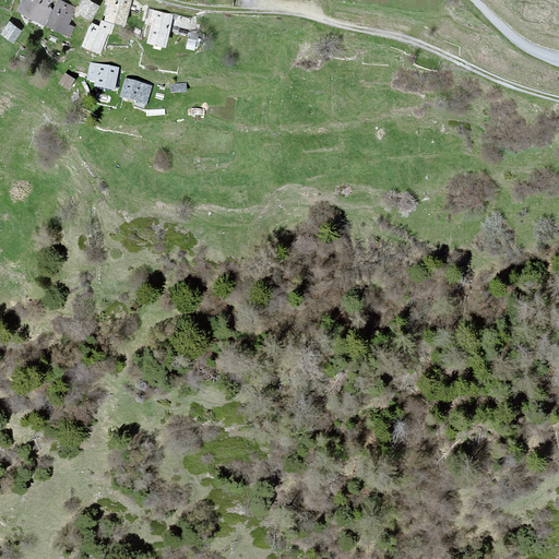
[(51,2),(47,0),(23,0),(18,11),(43,24),(50,10),(48,9),(51,2)]
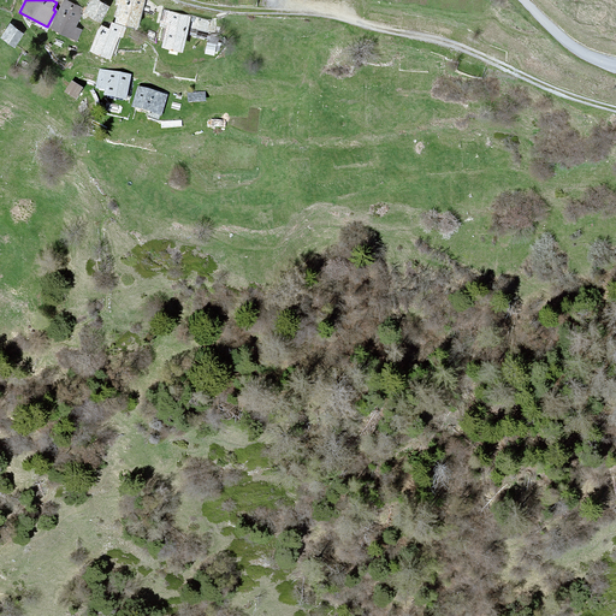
[(78,6),(67,0),(64,0),(51,27),(77,41),(81,30),(70,24),(78,6)]
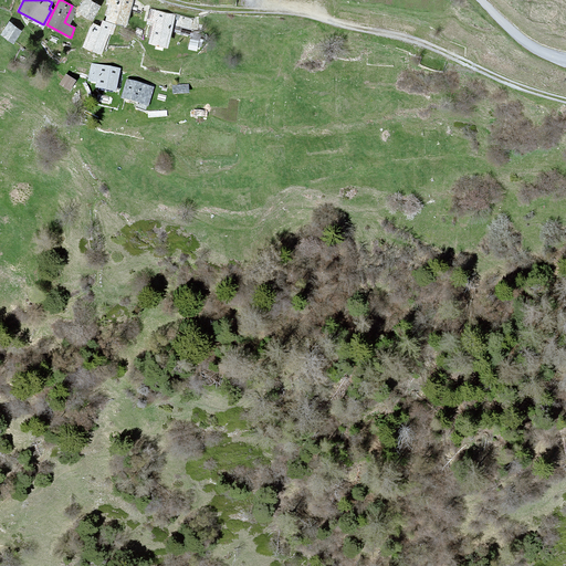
[(98,7),(87,0),(85,0),(79,11),(91,19),(98,7)]
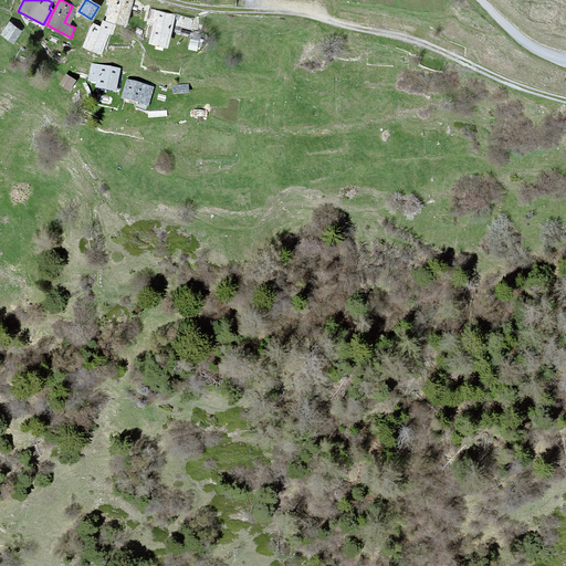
[(133,0),(108,0),(107,3),(112,4),(107,20),(126,25),(133,0)]
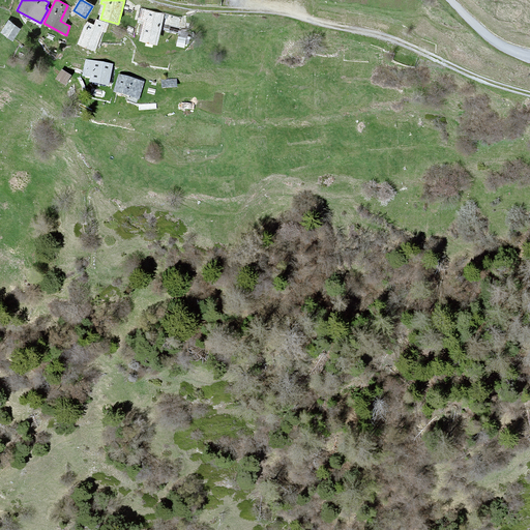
[(164,15),(143,9),(141,18),(145,19),(140,40),(156,43),(164,15)]
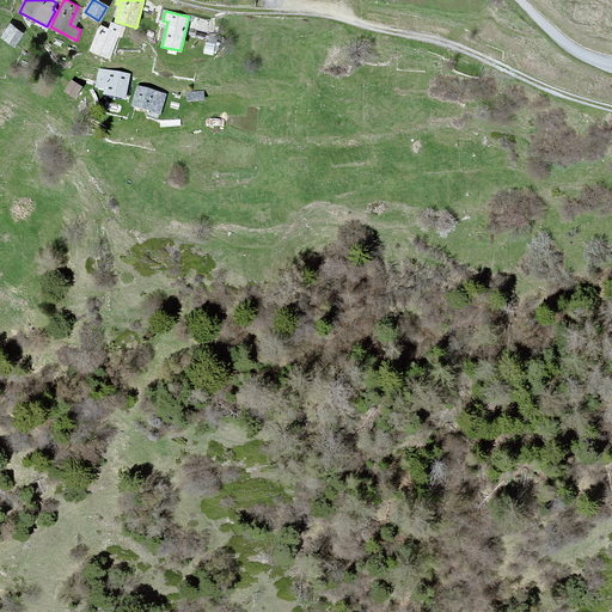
[(109,30),(101,26),(91,50),(109,57),(121,28),(111,24),(109,30)]
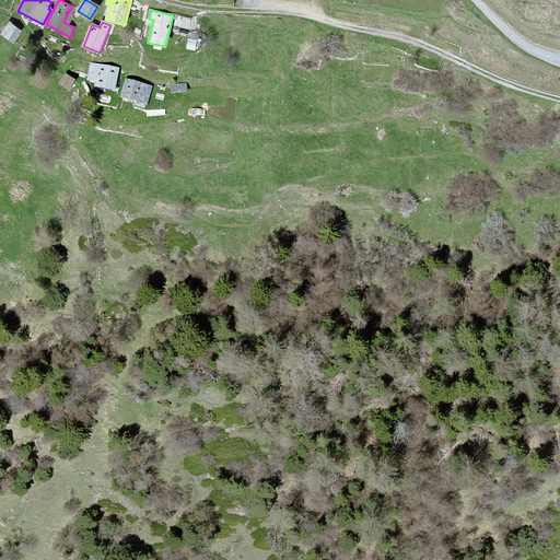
[(20,32),(9,24),(2,34),(13,42),(20,32)]
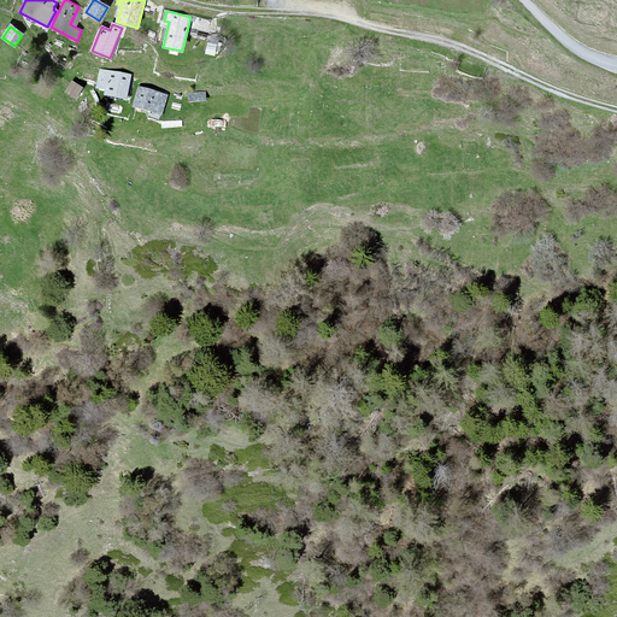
[(218,52),(218,43),(209,42),(207,51),(218,52)]
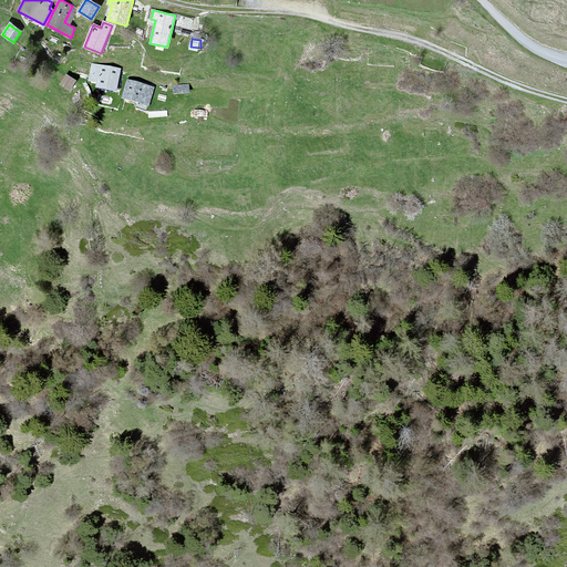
[(119,70),(93,64),(90,80),(98,81),(96,86),(114,90),(119,70)]
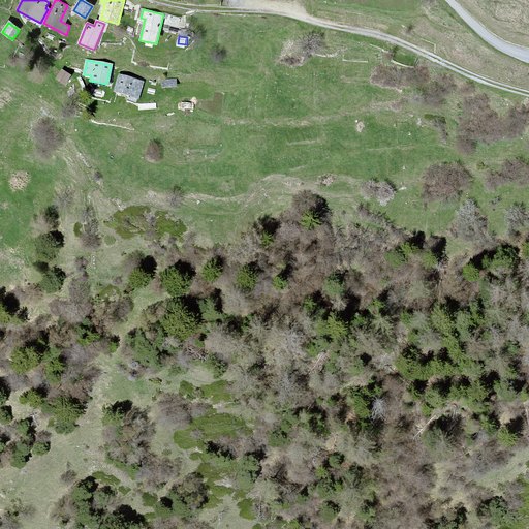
[(70,75),(61,70),(56,79),(65,84),(70,75)]
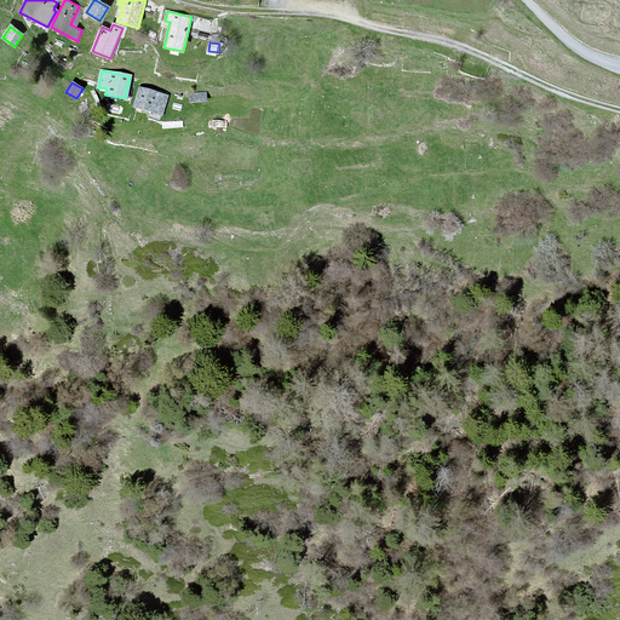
[(167,96),(139,89),(135,105),(153,110),(150,118),(160,120),(167,96)]
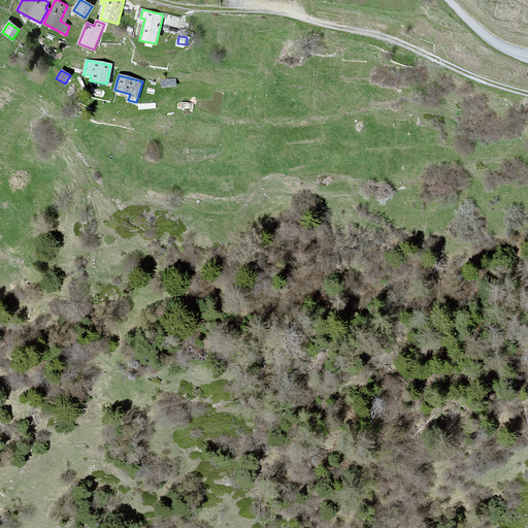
All buildings are outlined.
